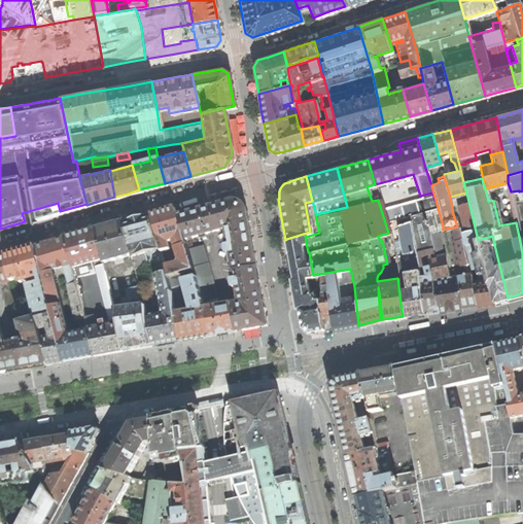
[(448,308),(457,307),(453,275),(447,277),(442,252),(440,253),(434,229),(443,226),(436,200),(434,200),(432,193),(420,196),(412,198),(416,211),(421,210),(432,255),(426,256),(430,274),(432,287),(431,287),(437,310),(446,309),(445,308),(448,308)]
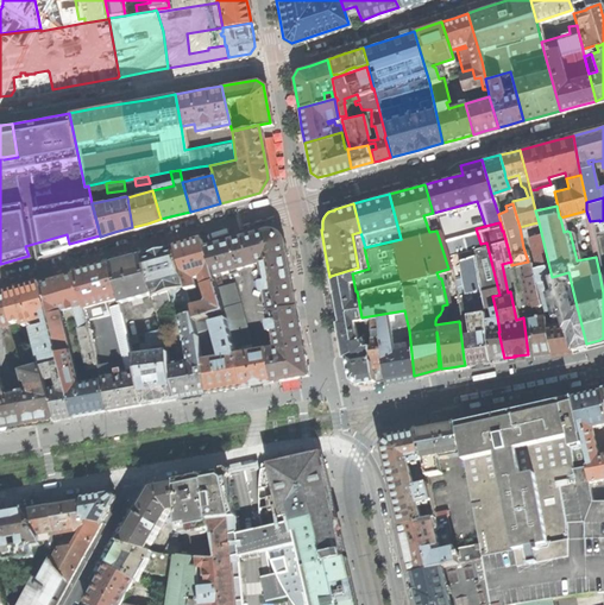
[(526,237),(533,265),(548,263),(539,222),(533,224),(534,227),(535,227),(538,233),(526,237)]
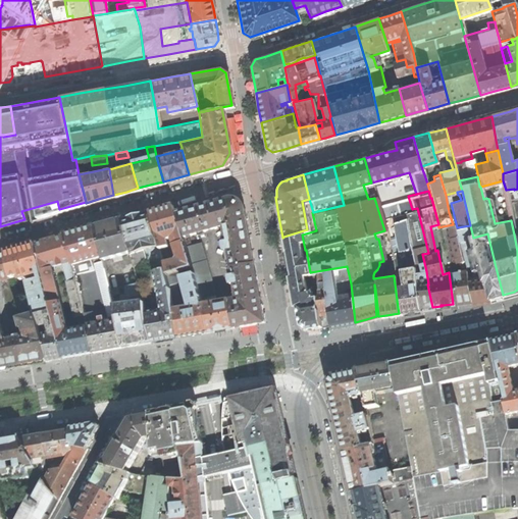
[(424,309),(431,307),(428,293),(427,284),(424,271),(426,271),(422,254),(428,253),(417,208),(412,209),(408,196),(394,200),(398,213),(402,212),(405,220),(409,245),(415,273),(419,309),(424,309)]
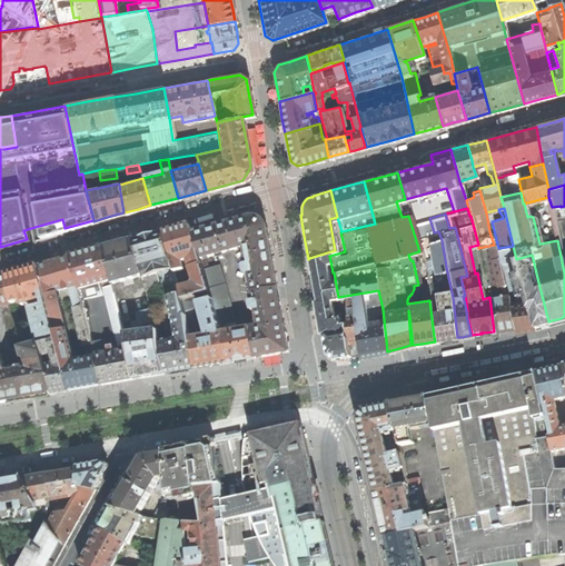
[(236,217),(222,220),(227,234),(234,231),(238,245),(240,244),(251,241),(251,240),(265,238),(263,226),(260,219),(253,215),(245,215),(236,217)]
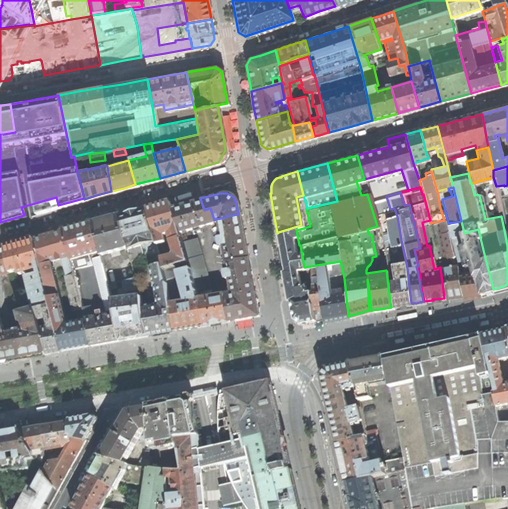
[(399,305),(409,304),(407,281),(408,281),(406,268),(400,240),(401,240),(397,216),(394,208),(390,209),(386,196),(371,200),(378,220),(377,221),(380,234),(382,233),(381,224),(388,223),(389,225),(386,229),(389,245),(382,246),(385,265),(386,266),(386,270),(388,286),(390,302),(391,302),(392,307),(399,305)]
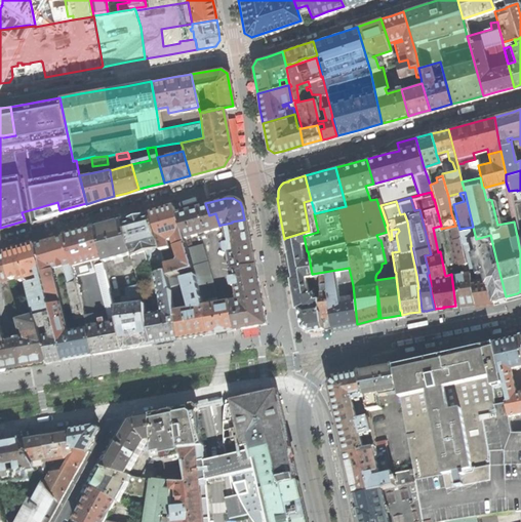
[(186,208),(172,212),(177,227),(190,266),(190,267),(199,300),(214,297),(198,240),(187,243),(185,236),(211,228),(209,219),(210,218),(212,227),(213,227),(214,227),(217,226),(218,225),(215,213),(209,215),(205,203),(186,208)]
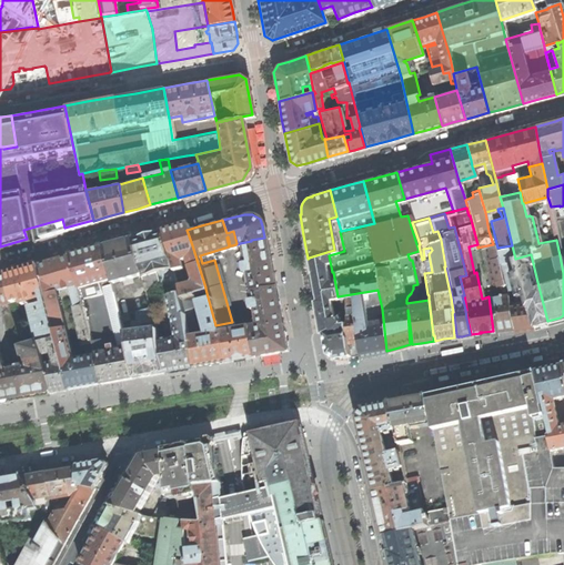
[(173,224),(158,229),(170,269),(179,266),(175,255),(185,252),(189,262),(185,263),(190,278),(188,281),(180,283),(178,274),(171,276),(177,295),(205,288),(192,245),(187,230),(184,221),(173,224)]
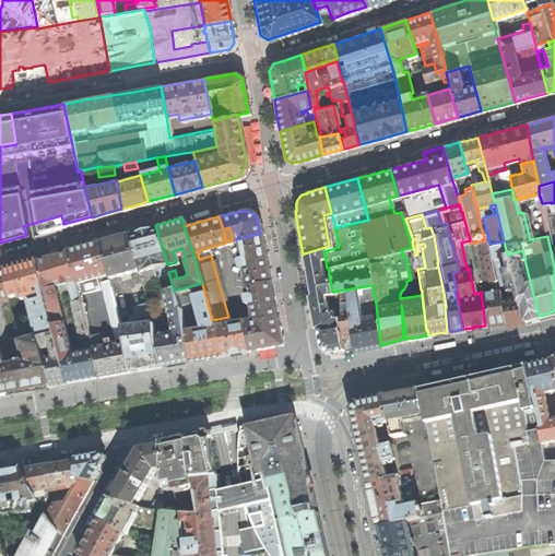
[(142,228),(127,233),(136,268),(140,283),(163,278),(168,287),(162,288),(165,311),(166,310),(169,330),(152,333),(155,349),(155,350),(158,365),(170,363),(188,359),(182,330),(178,307),(177,303),(175,292),(174,291),(168,272),(166,264),(167,264),(155,225),(142,228)]
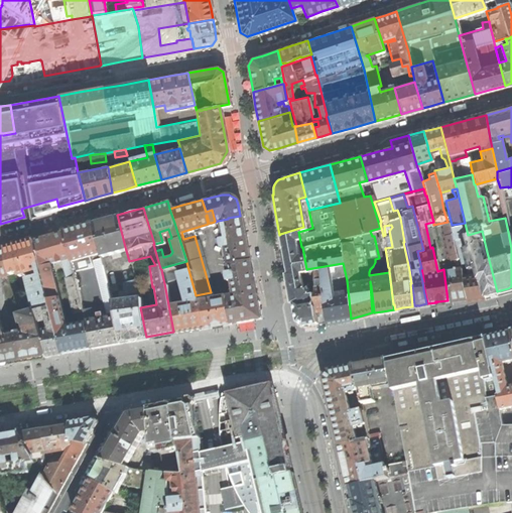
[(104,218),(90,222),(99,255),(125,247),(117,215),(104,218)]
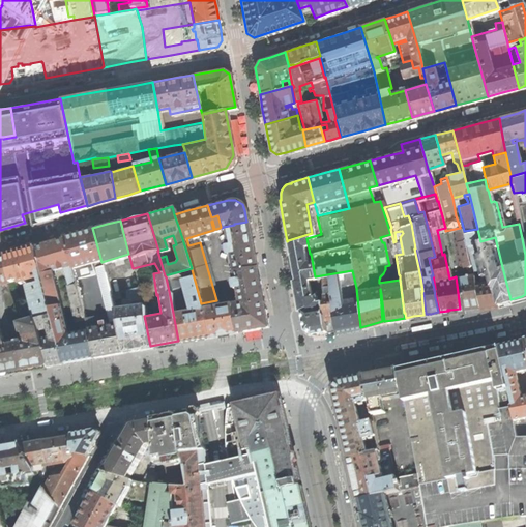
[(249,234),(246,222),(234,224),(234,225),(224,227),(227,244),(237,242),(237,243),(237,244),(250,242),(249,234)]
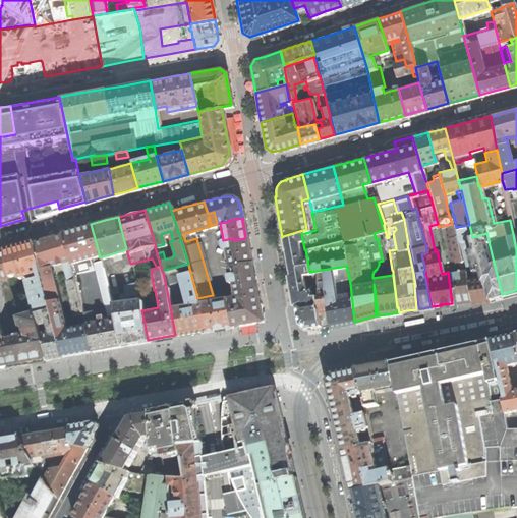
[(72,229),(61,233),(73,276),(87,335),(90,350),(102,347),(119,344),(111,303),(100,257),(91,224),(72,229)]
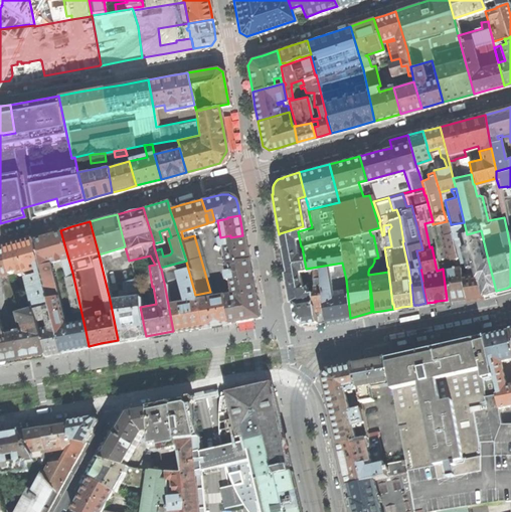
[(455,298),(463,298),(459,275),(451,242),(447,221),(437,223),(443,254),(446,258),(448,258),(451,268),(446,269),(444,260),(442,261),(444,269),(448,299),(455,298)]
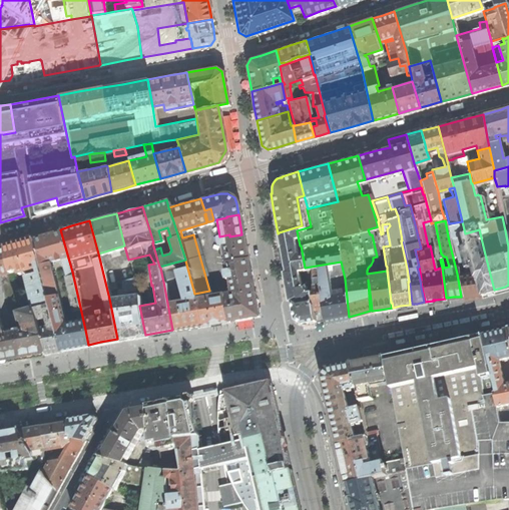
[(468,296),(478,294),(472,270),(465,233),(462,221),(449,223),(447,224),(449,235),(454,234),(464,271),(461,271),(461,273),(459,274),(463,296),(468,296)]
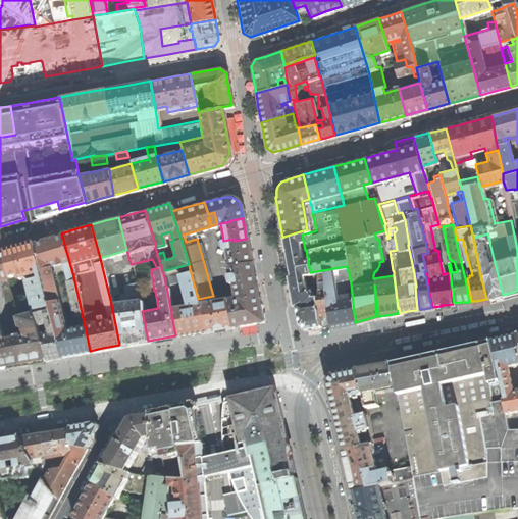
[(302,241),(300,232),(282,238),(291,282),(298,323),(304,327),(311,326),(318,325),(317,311),(315,311),(314,297),(313,287),(314,287),(315,291),(316,289),(316,283),(315,283),(315,272),(309,273),(308,273),(306,257),(301,258),(298,242),(302,241)]
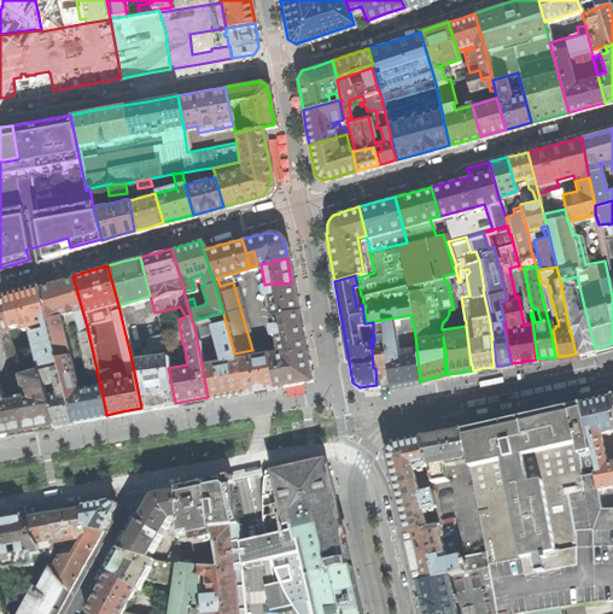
[(38,286),(58,366),(65,398),(70,421),(85,419),(106,415),(103,397),(87,327),(73,276),(56,280),(38,286)]
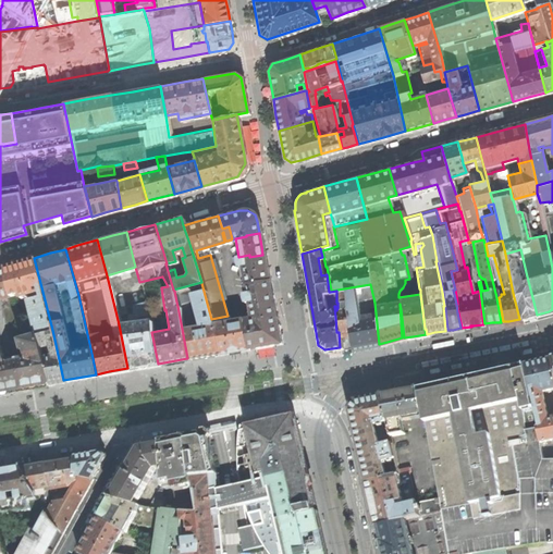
[(526,318),(537,315),(527,277),(520,249),(505,254),(513,293),(519,319),(526,318)]
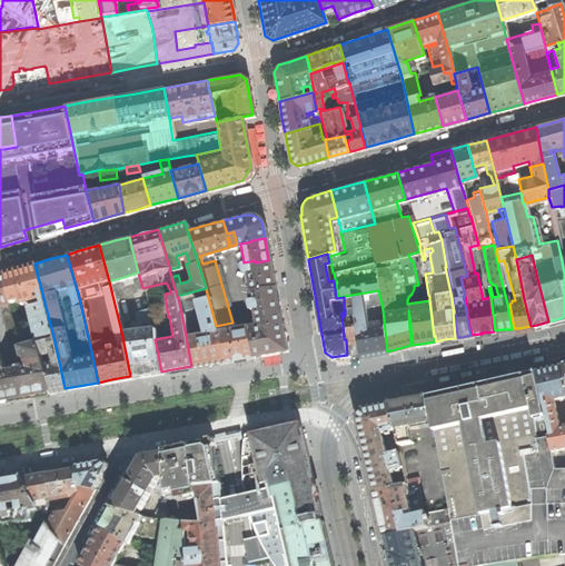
[(268,260),(255,262),(256,267),(256,268),(245,270),(248,290),(273,286),(270,275),(268,260)]
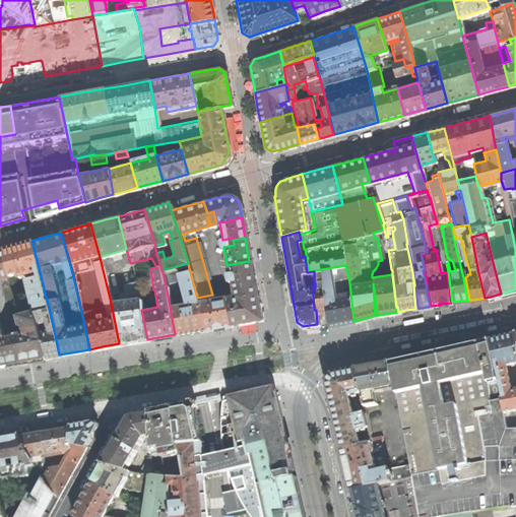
[(18,244),(2,249),(7,274),(15,272),(16,276),(36,271),(37,275),(26,278),(24,280),(33,311),(34,313),(49,308),(31,241),(18,244)]
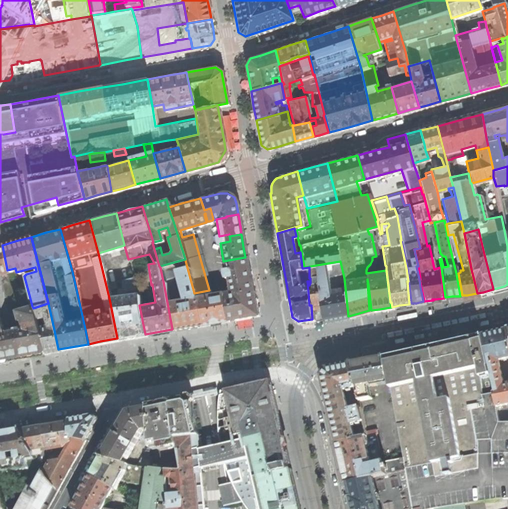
[(0,359),(6,358),(19,356),(13,331),(6,332),(5,331),(4,331),(2,330),(0,323),(0,303),(1,301),(0,294),(0,272),(7,270),(2,245),(0,245),(0,359)]
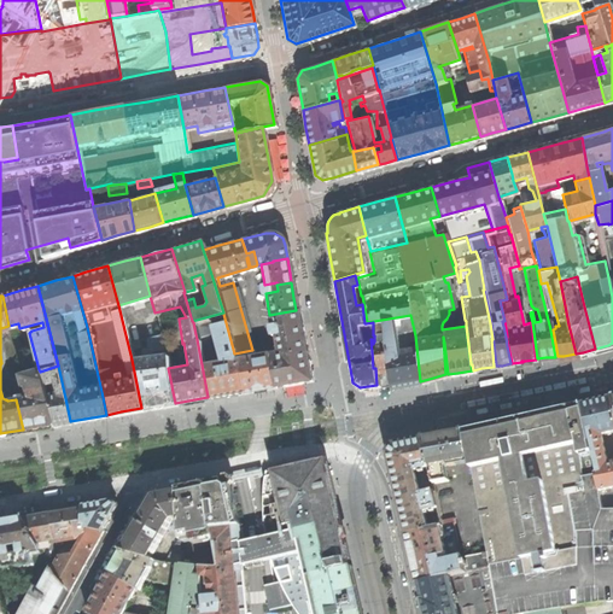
[(302,341),(296,310),(269,315),(272,325),(267,325),(267,329),(269,334),(273,333),(276,351),(267,352),(272,386),(284,384),(309,379),(303,350),(303,349),(302,341)]
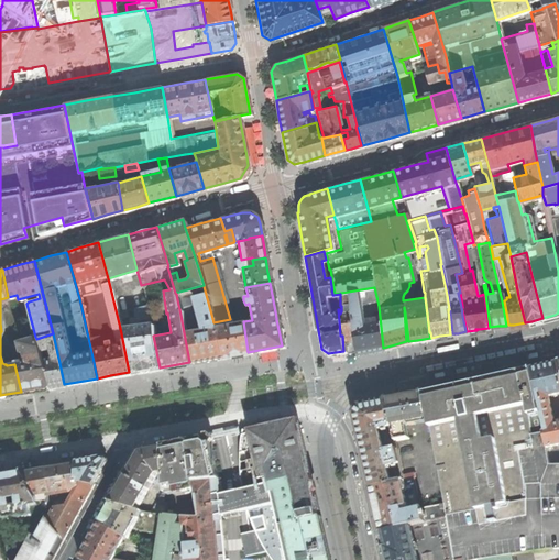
[(214,322),(204,286),(190,291),(200,329),(184,332),(189,362),(206,359),(220,357),(218,340),(215,327),(214,322)]
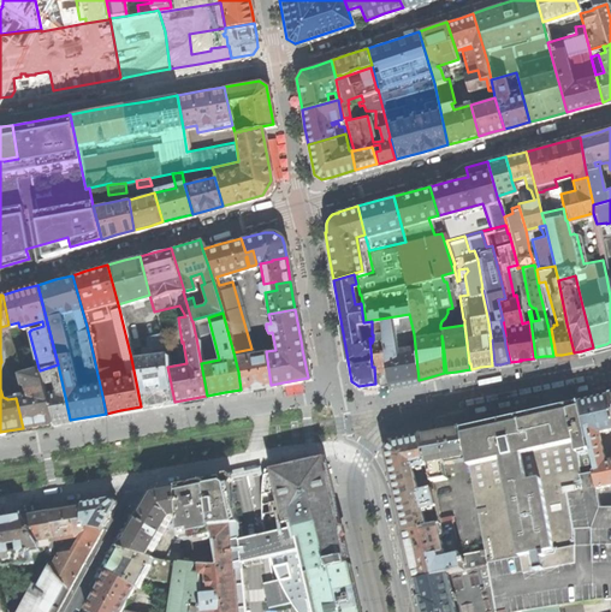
[(408,315),(397,318),(399,330),(403,328),(410,327),(408,315)]
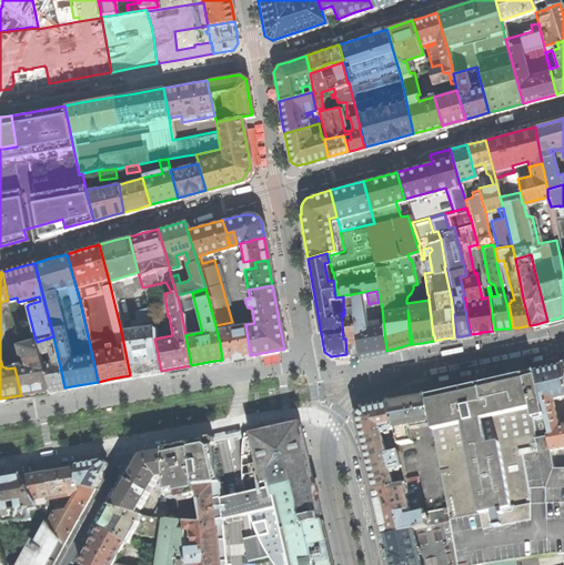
[(366,293),(361,294),(365,321),(374,320),(372,303),(369,304),(366,293)]
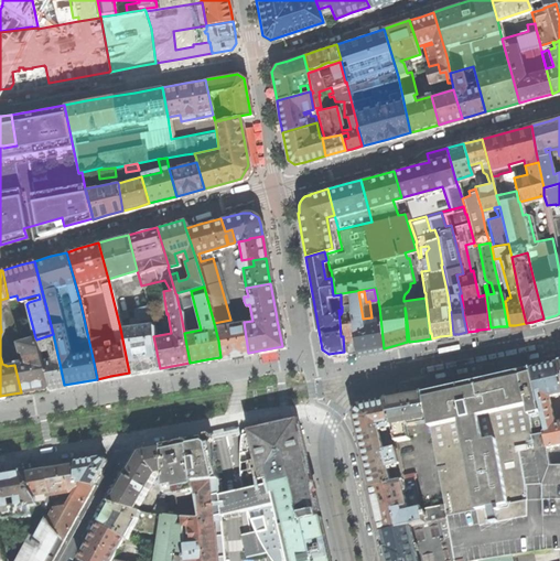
[(176,294),(179,305),(189,303),(186,292),(176,294)]
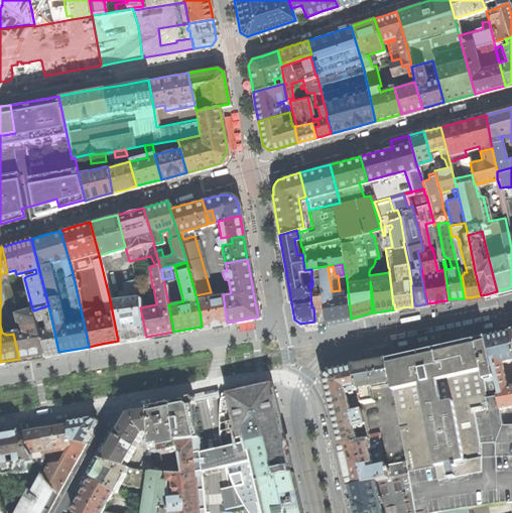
[(339,321),(350,318),(346,289),(347,289),(346,282),(343,283),(344,289),(340,290),(332,291),(328,267),(317,268),(320,281),(321,281),(322,297),(325,321),(325,324),(339,321)]
